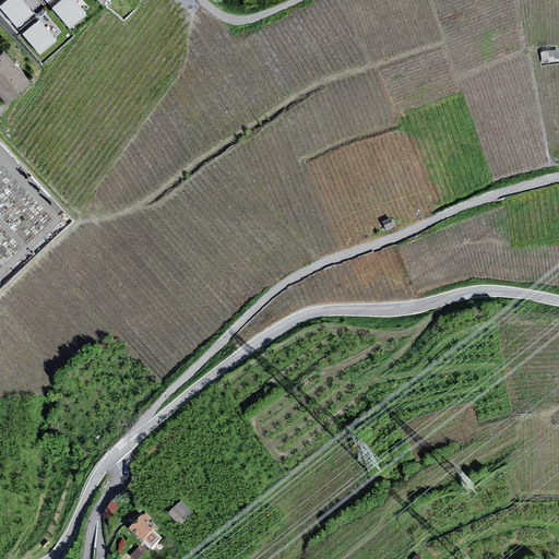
[(34,14),(22,0),(8,0),(0,7),(18,27),(34,14)]
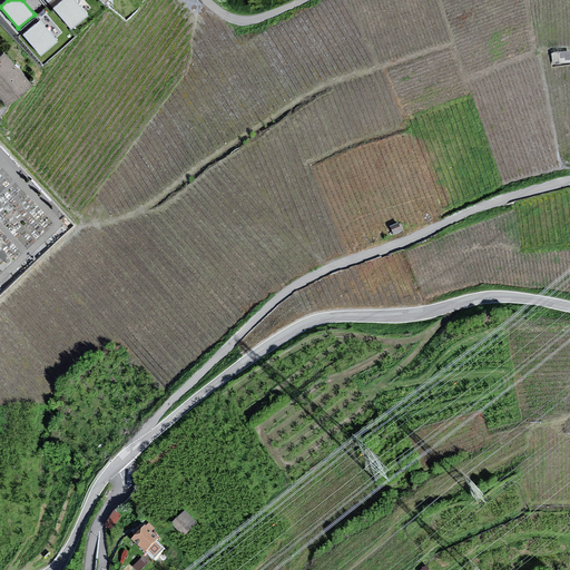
[(88,16),(74,0),(64,0),(53,8),(71,29),(88,16)]
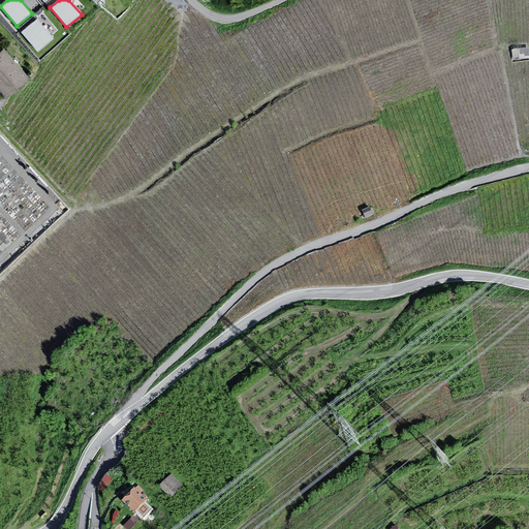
[(54,38),(37,20),(22,32),(38,51),(54,38)]
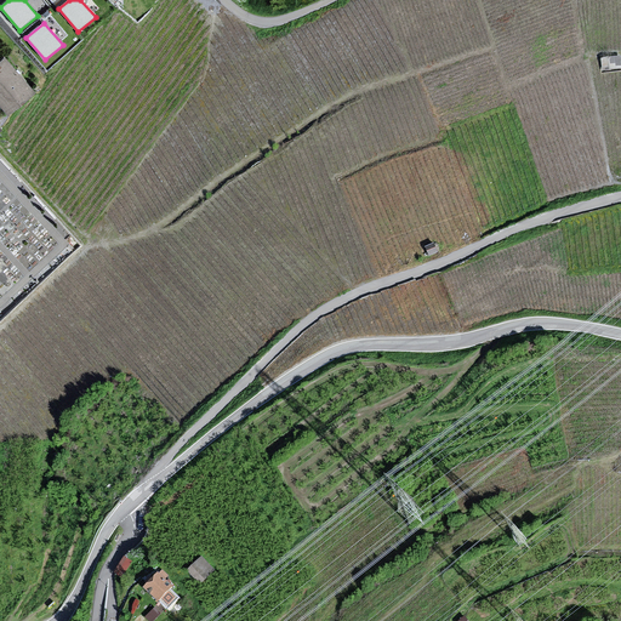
[(1,57),(0,57),(0,112),(4,115),(30,92),(1,57)]
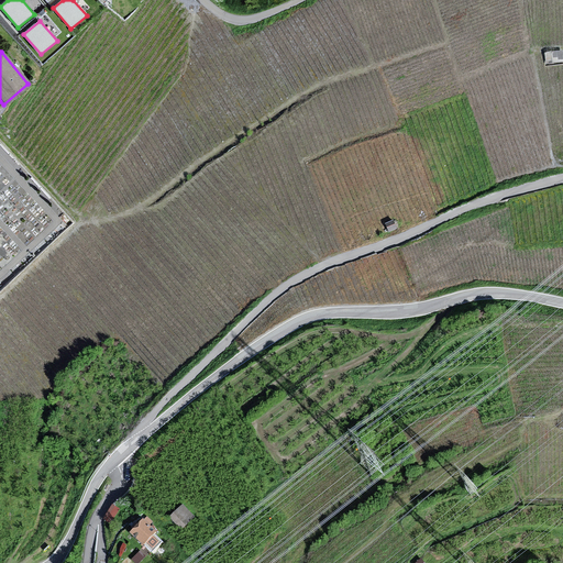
[(394,221),(387,224),(390,231),(397,229),(394,221)]
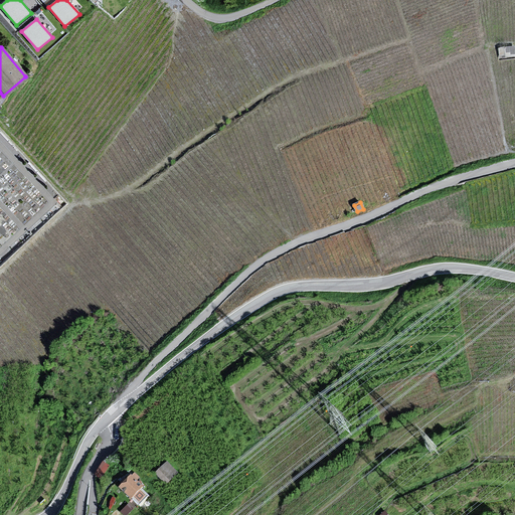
[(156,469),(164,480),(177,470),(169,459),(156,469)]
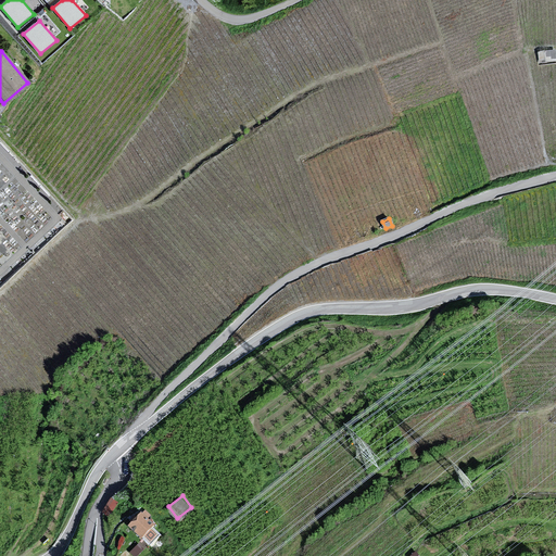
[(155,525),(141,513),(128,527),(143,540),(155,525)]
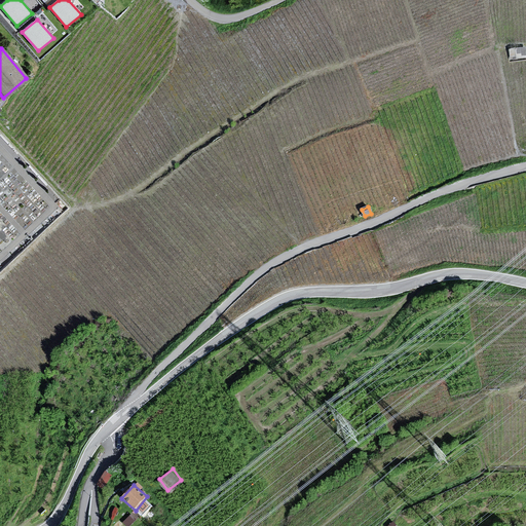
All buildings are outlined.
